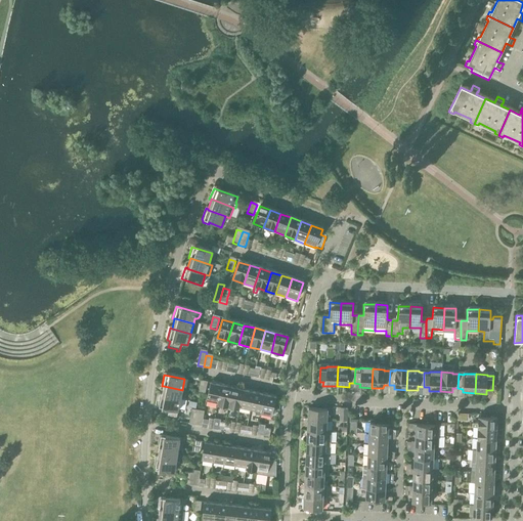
[(207,383),(201,382),(198,393),(205,395),(207,383)]
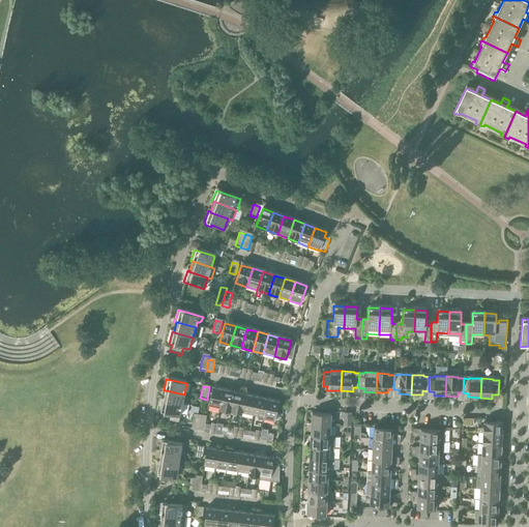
[(219,410),(224,390),(212,388),(208,408),(219,410)]
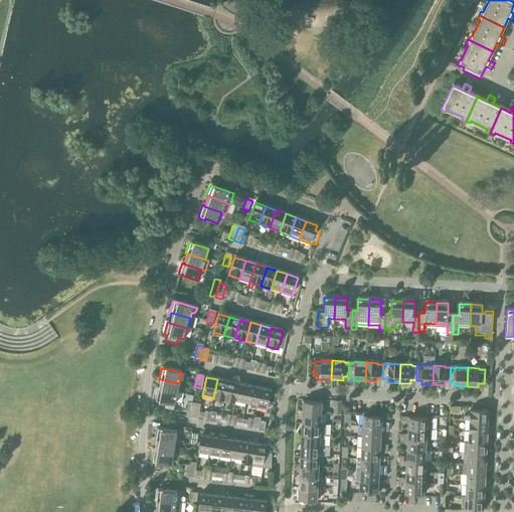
[(161,379),(158,389),(177,393),(179,383),(161,379)]
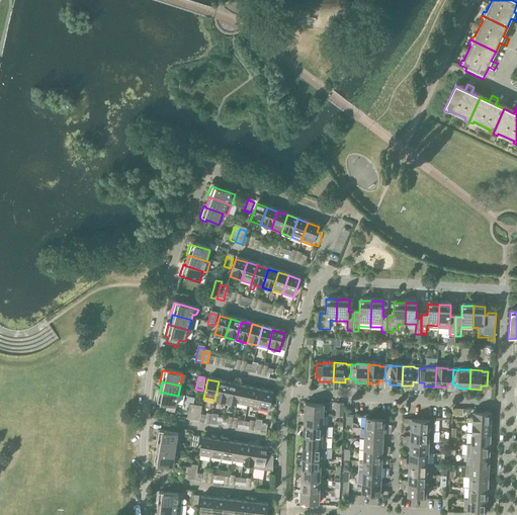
[(229,384),(219,381),(214,401),(225,403),(229,384)]
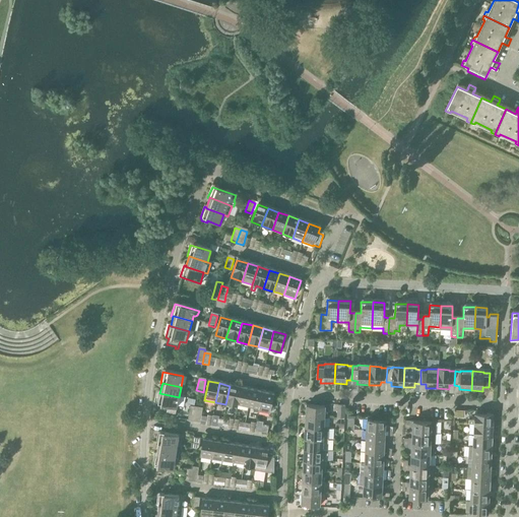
[(237,407),(241,388),(230,386),(225,404),(237,407)]
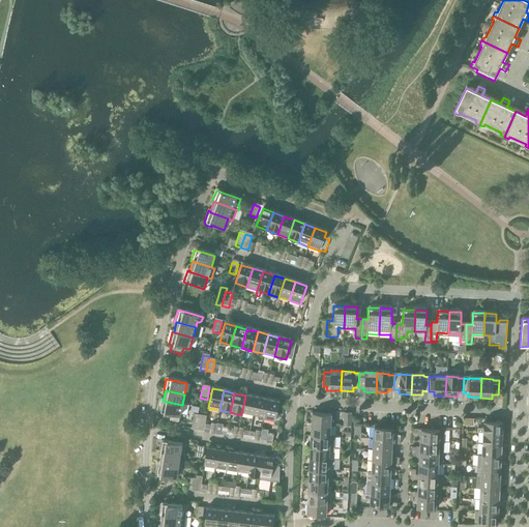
[(256,398),(245,396),(241,415),(252,417),(254,408),(256,398)]
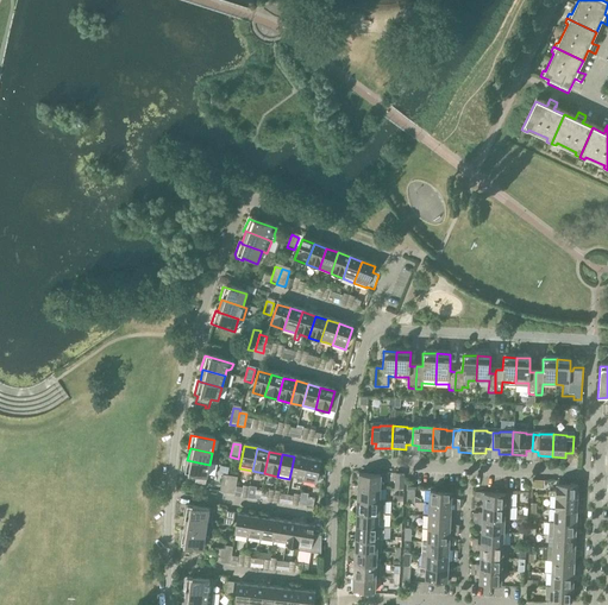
[(302,481),(307,460),(294,457),(292,468),(289,479),(302,481)]
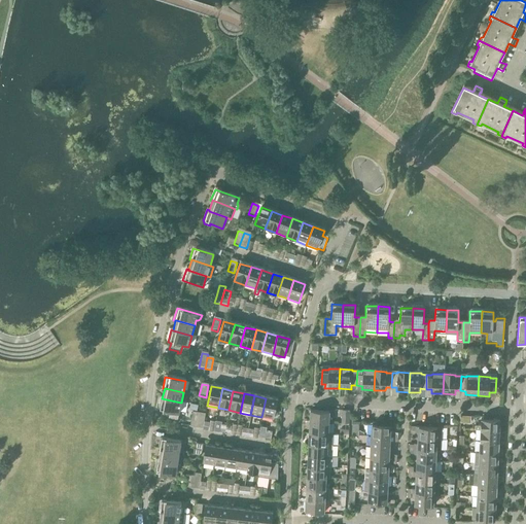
[(181,404),(181,403),(162,398),(160,398),(158,410),(163,411),(169,413),(168,420),(177,421),(179,413),(185,414),(187,405),(181,404)]
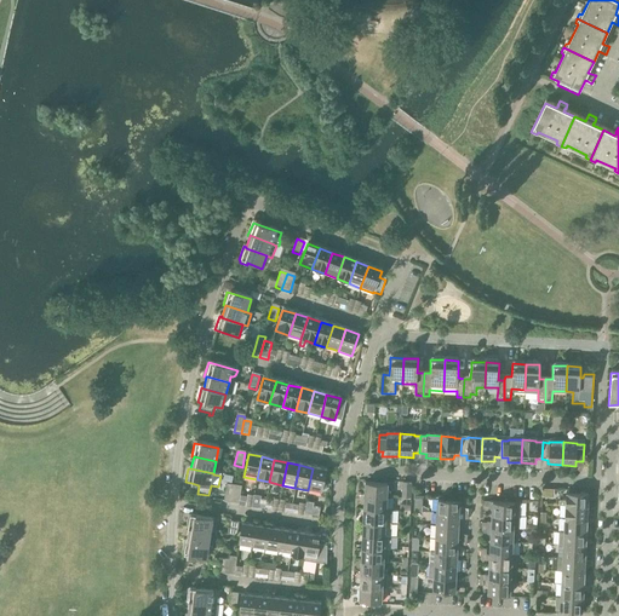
[(326,471),(313,468),(308,490),(321,494),(326,471)]
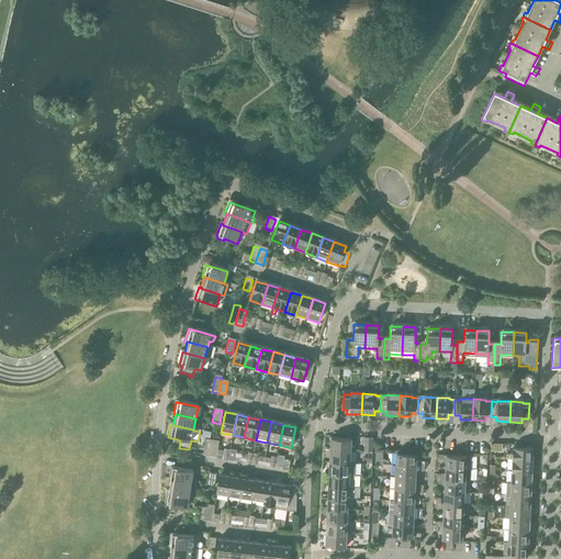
[(329,453),(350,454),(350,440),(331,439),(329,453)]
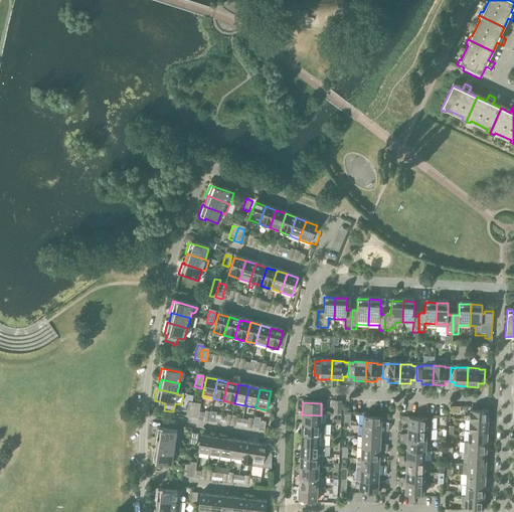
[(341,402),(333,402),(333,415),(341,415),(341,402)]
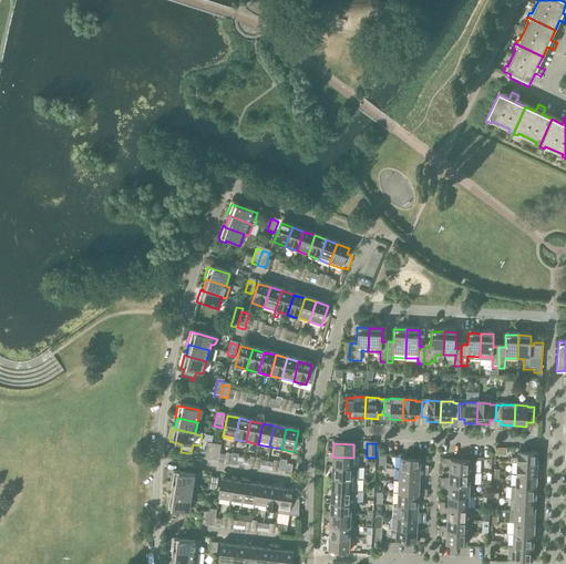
[(206,444),(204,460),(212,461),(214,445),(206,444)]
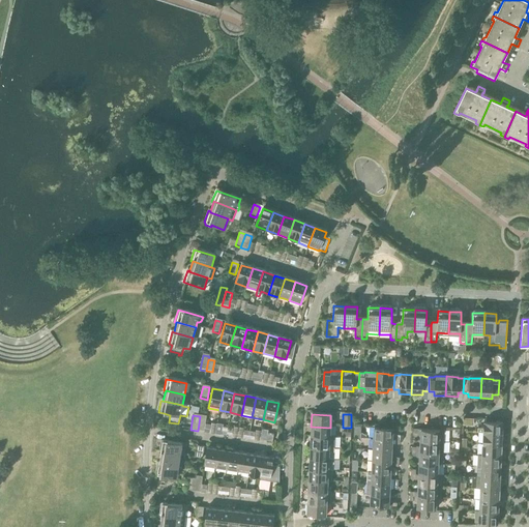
[(206,417),(200,416),(198,431),(204,432),(204,431),(205,426),(206,417)]
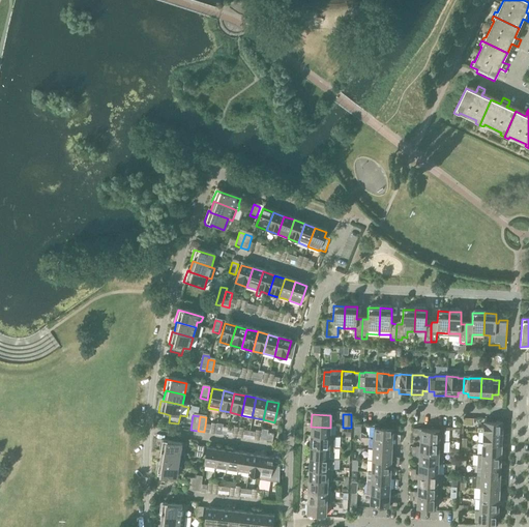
[(482,435),(501,436),(502,425),(482,423),(482,431),(477,430),(477,434),(482,435)]
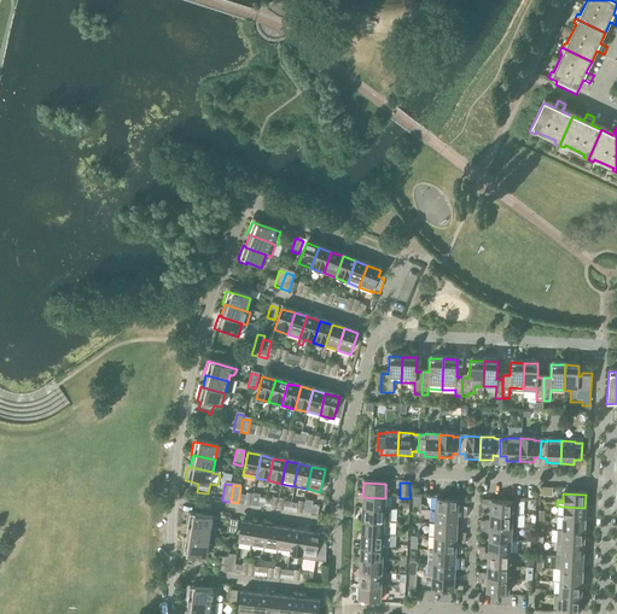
[(384,512),(385,498),(362,497),(362,510),(384,512)]
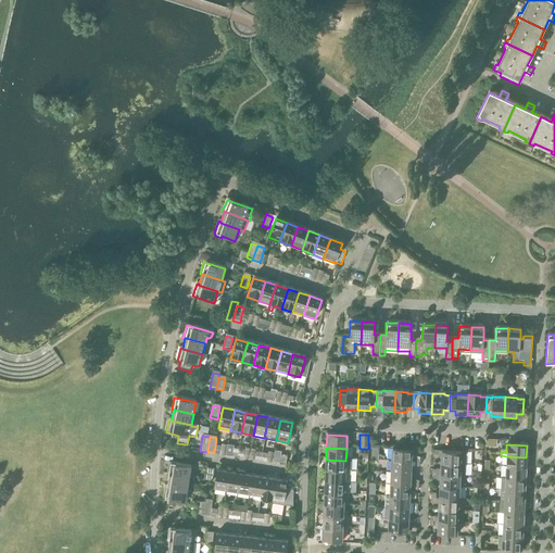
[(392,450),(391,463),(411,464),(414,464),(415,459),(412,459),(412,451),(392,450)]
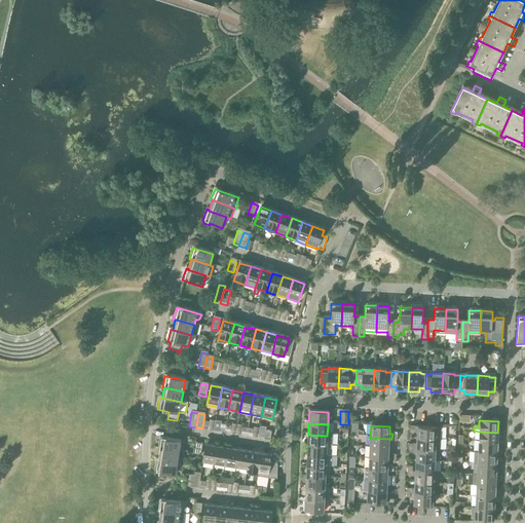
[(265,428),(259,427),(258,438),(270,440),(271,434),(265,433),(265,428)]
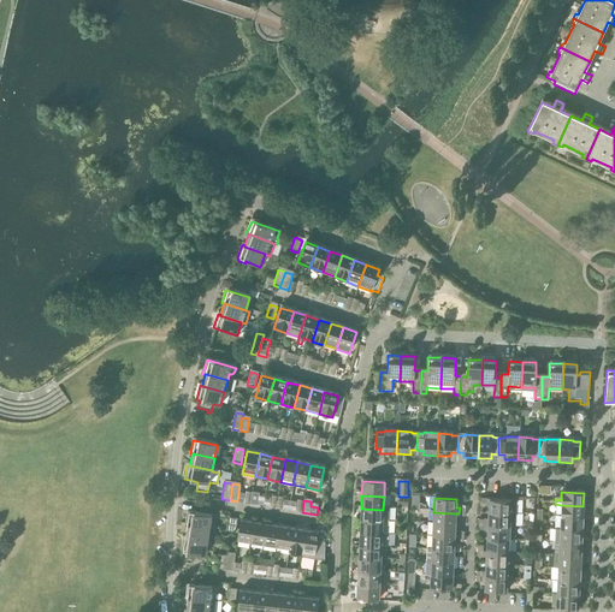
[(489,507),(488,515),(510,516),(515,516),(515,503),(484,500),(484,506),(489,507)]
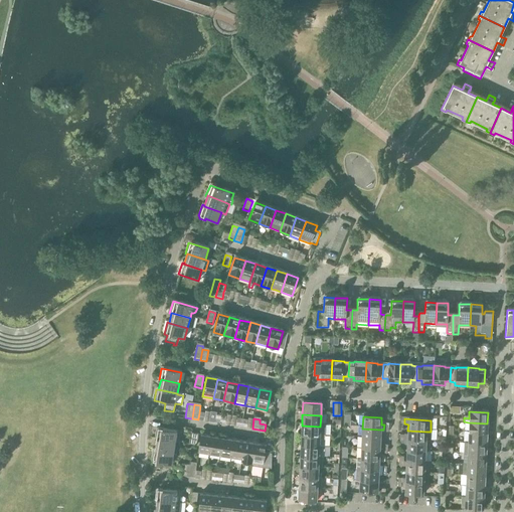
[(469,422),(468,434),(487,435),(487,423),(469,422)]
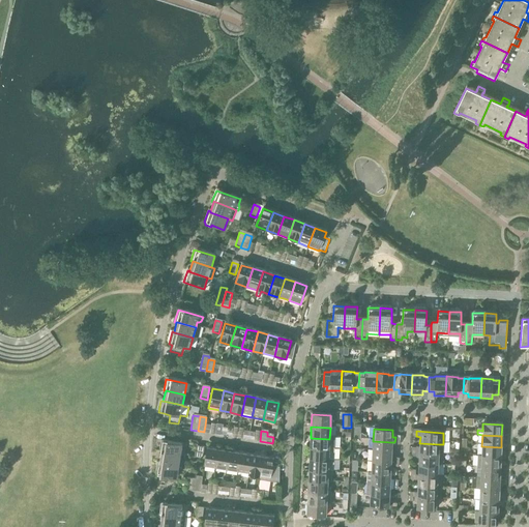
[(329,439),(311,438),(310,449),(333,450),(334,439),(329,439)]
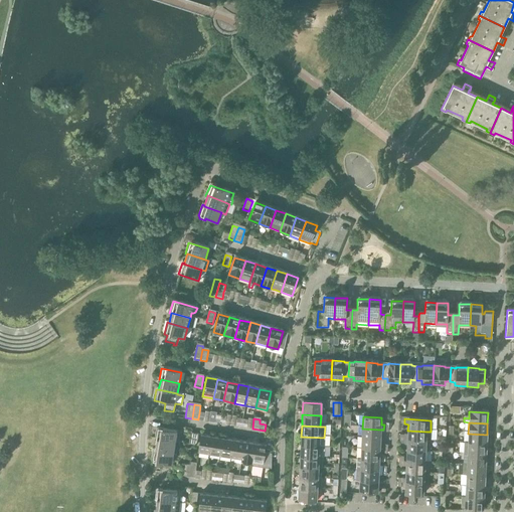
[(154,441),(156,441),(156,440),(175,444),(176,433),(156,429),(154,441)]
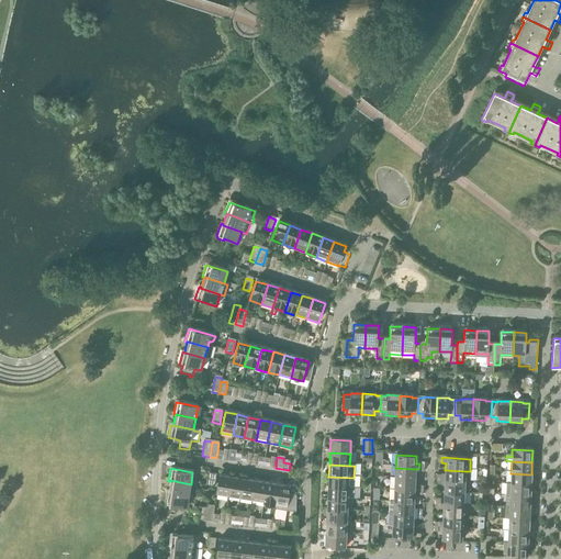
[(394,479),(415,480),(415,469),(395,468),(394,479)]
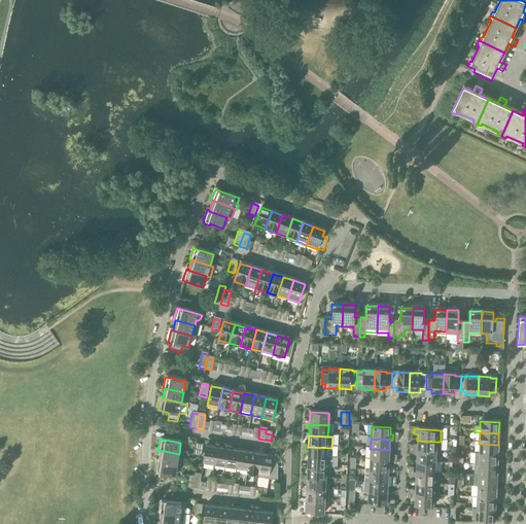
[(441,442),(436,442),(417,441),(417,447),(414,447),(414,451),(417,452),(435,452),(440,453),(441,442)]
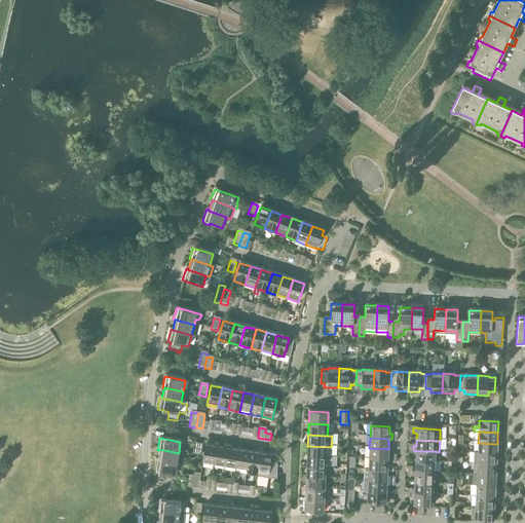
[(478,443),(478,453),(496,454),(497,444),(478,443)]
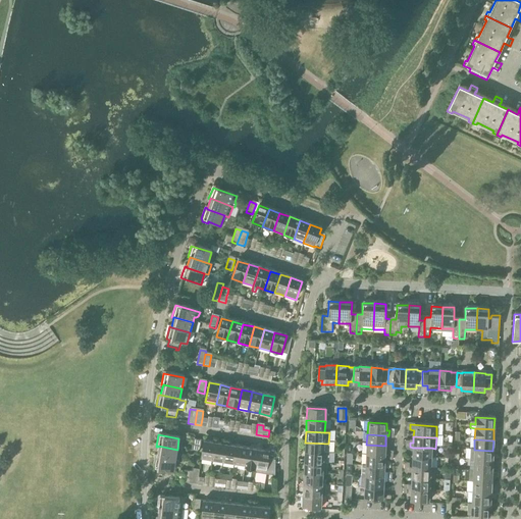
[(200,442),(194,440),(192,452),(199,453),(200,442)]
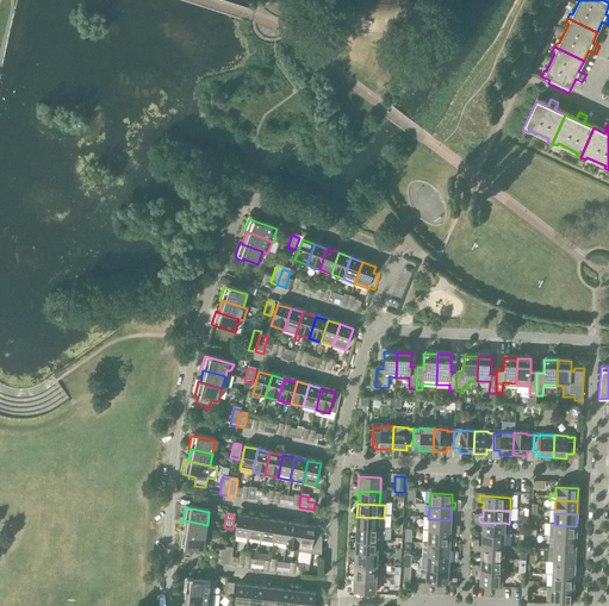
[(248,533),(250,518),(237,517),(234,538),(247,541),(248,533)]
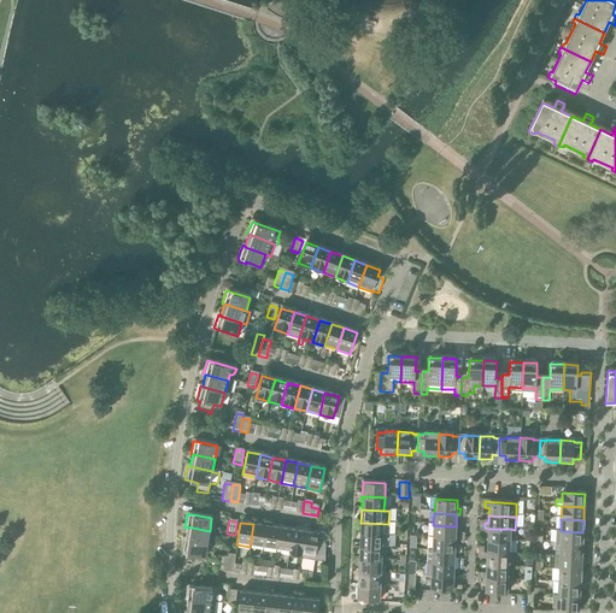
[(388,536),(388,524),(361,523),(361,535),(388,536)]
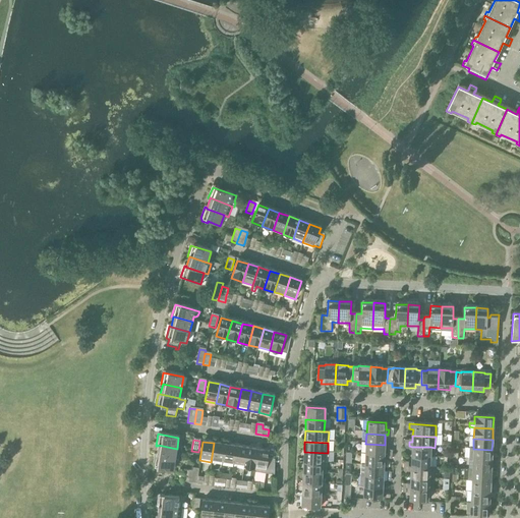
[(225,445),(214,443),(212,456),(211,462),(222,464),(225,445)]
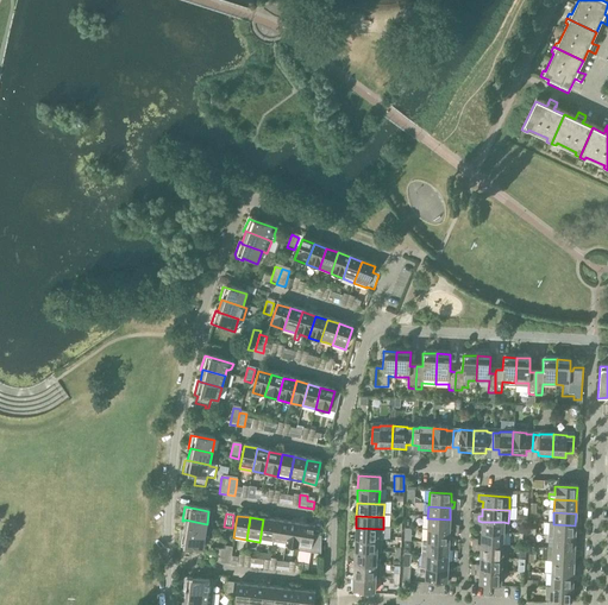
[(449,533),(450,520),(427,518),(427,531),(449,533)]
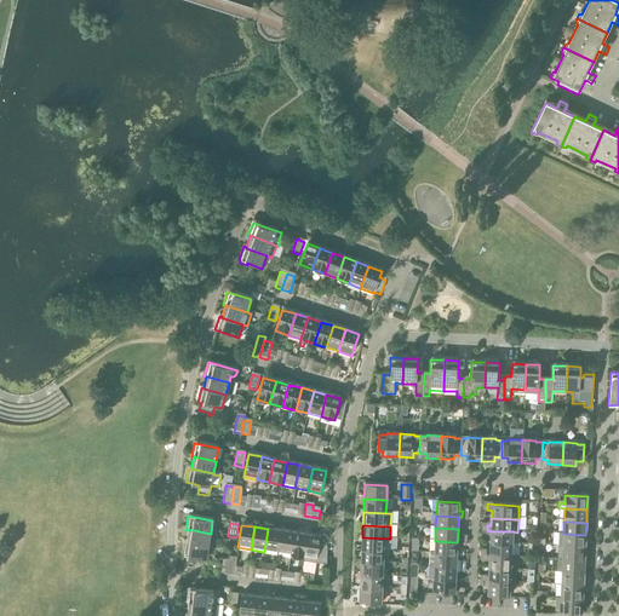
[(208,546),(208,547),(212,547),(213,539),(215,539),(216,534),(211,534),(188,529),(188,530),(185,542),(208,546)]
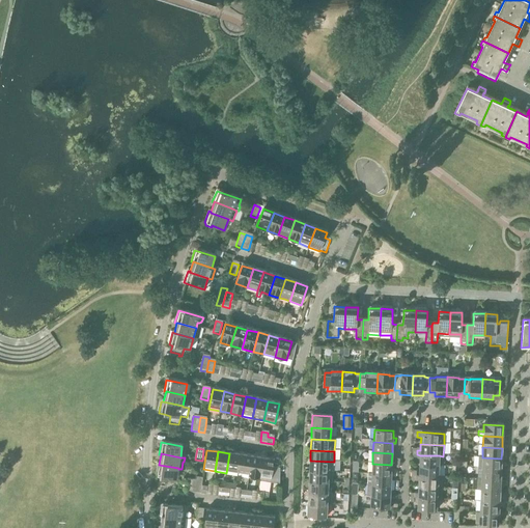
[(238,474),(241,455),(229,453),(226,473),(238,474)]
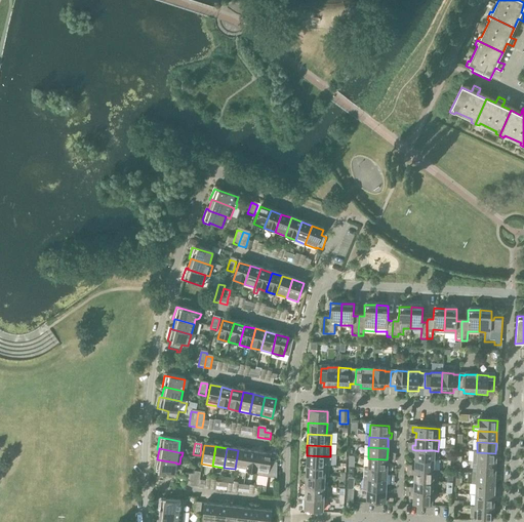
[(438,451),(434,450),(415,450),(412,449),(411,454),(414,454),(414,460),(434,462),(438,462),(438,451)]
